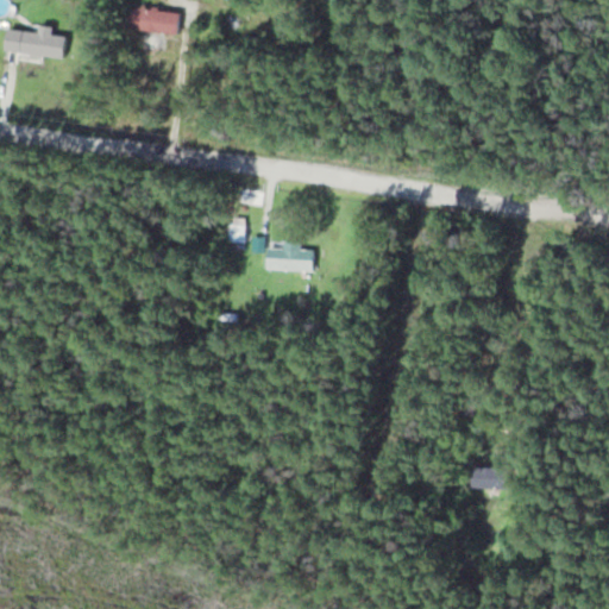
[(176,35),(181,12),(138,2),(133,24),(176,35)]
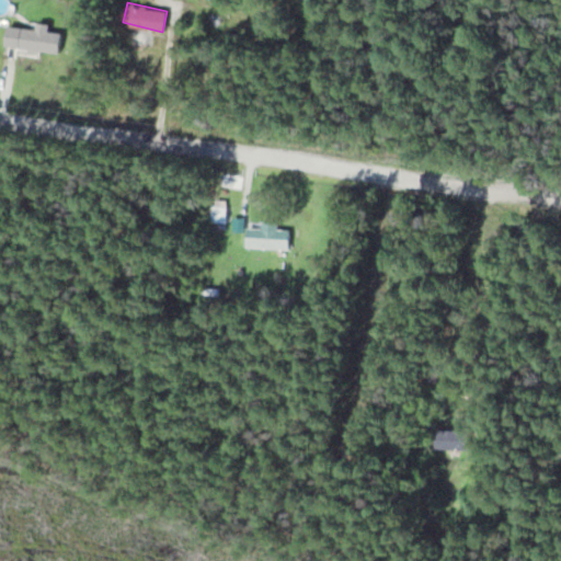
[(59,52),(61,33),(48,31),(49,24),(37,23),(37,27),(7,25),(4,46),(59,52)]
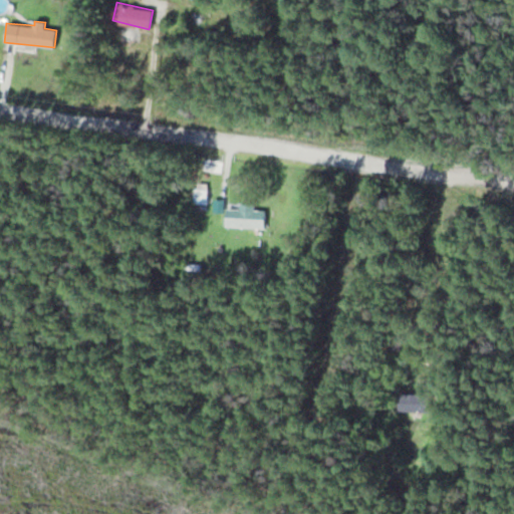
[(208,204),(208,188),(194,188),(194,204),(208,204)]
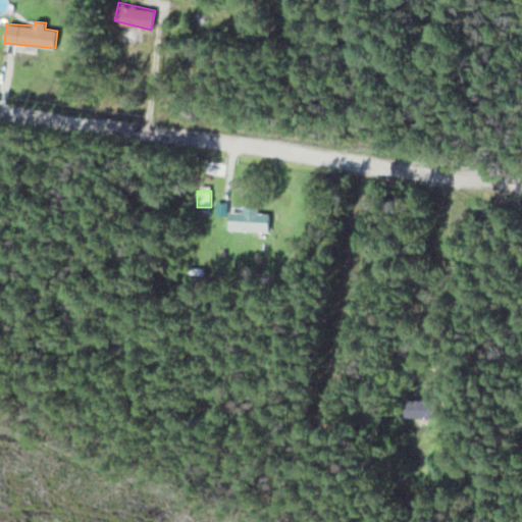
[(269,213),(258,213),(258,207),(244,207),(244,211),(230,211),(229,231),(269,232),(269,213)]
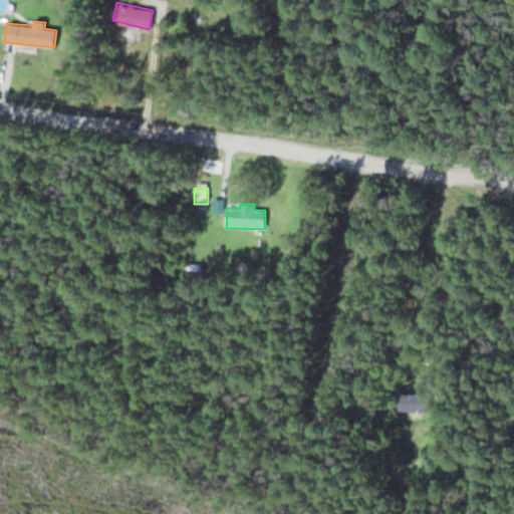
[(397,411),(430,411),(430,394),(397,394),(397,411)]
